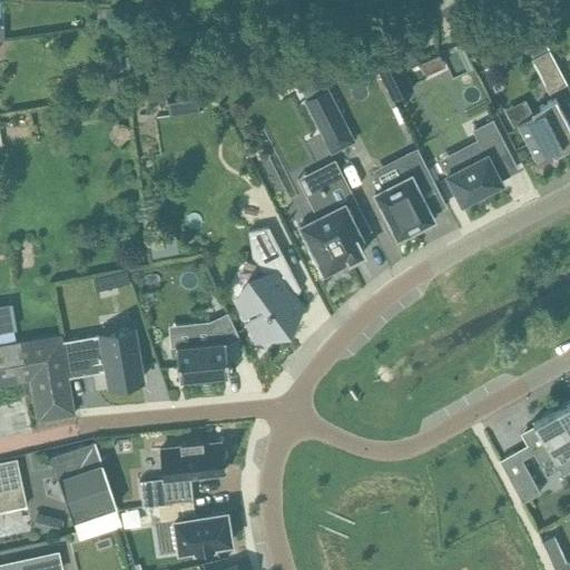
[(395,48),(374,59),(394,97),(414,86),(395,48)]
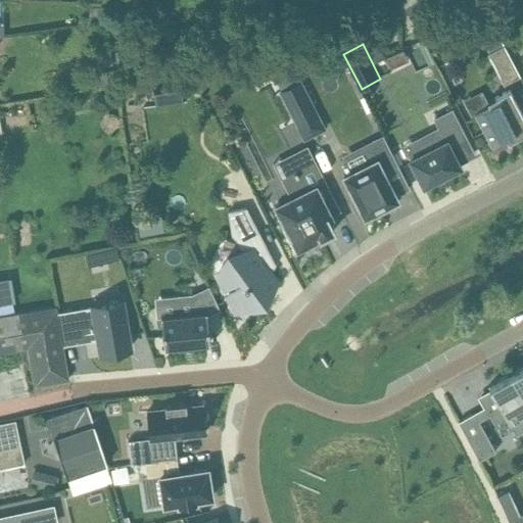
[(490,52),(488,53),(504,84),(520,75),(505,45),(490,52)]
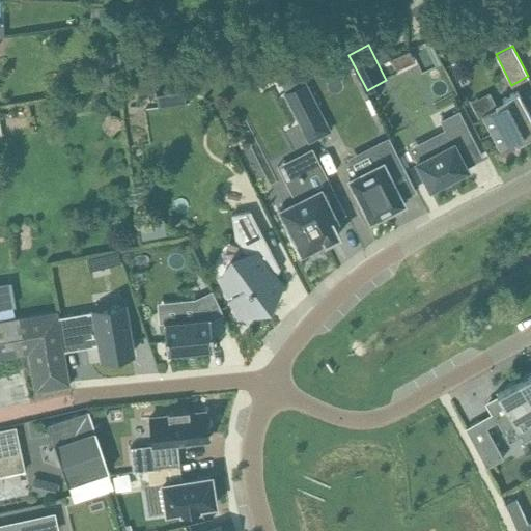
[(291,57),(269,59),(285,91),(284,91),(301,124),(320,114),(304,82),(291,57)]
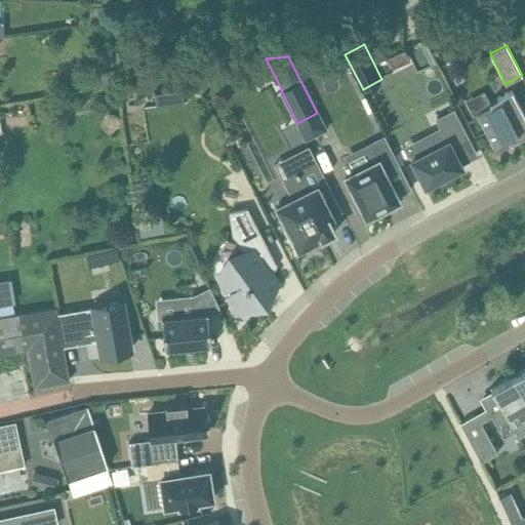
[(266,61),(254,67),(259,77),(271,71),(266,61)]
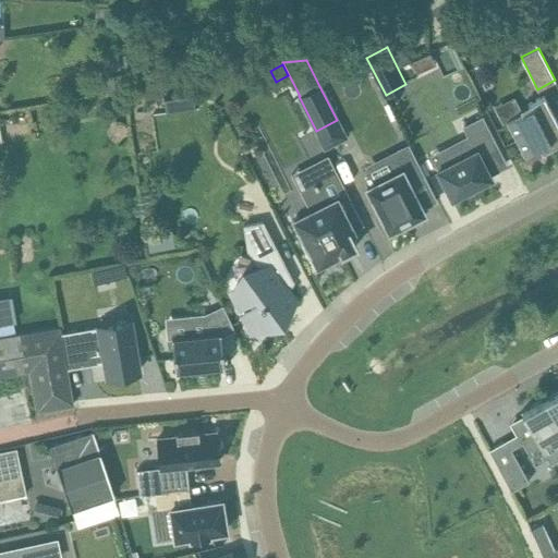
[(169,108),(199,109),(199,94),(169,93),(169,108)]
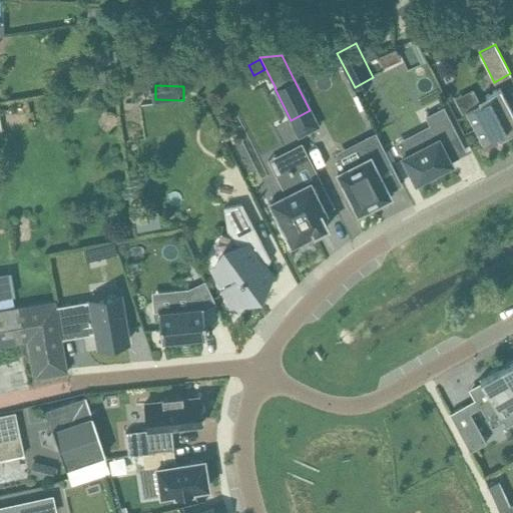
[(466,111),(482,142),(496,134),(499,139),(512,131),(512,113),(500,88),(478,99),(480,104),(466,111)]
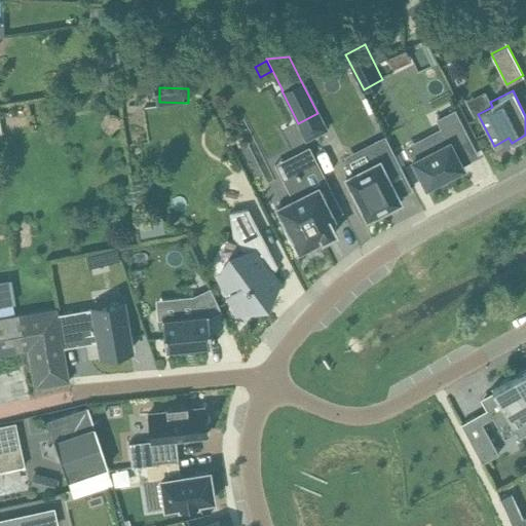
[(410,158),(424,185),(426,184),(427,186),(440,180),(439,177),(461,165),(451,145),(468,136),(454,108),(437,116),(448,139),(410,158)]
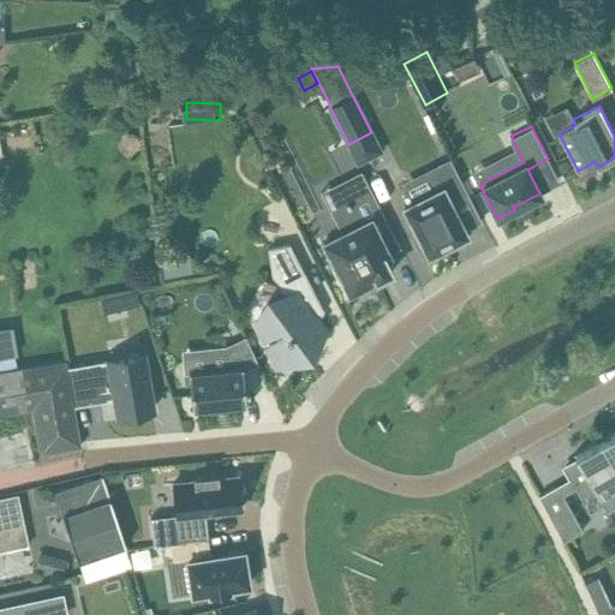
[(405,206),(413,225),(419,236),(415,238),(427,261),(452,249),(448,244),(465,236),(467,234),(466,232),(453,207),(471,198),(451,159),(429,169),(439,189),(407,206),(407,204),(405,206)]
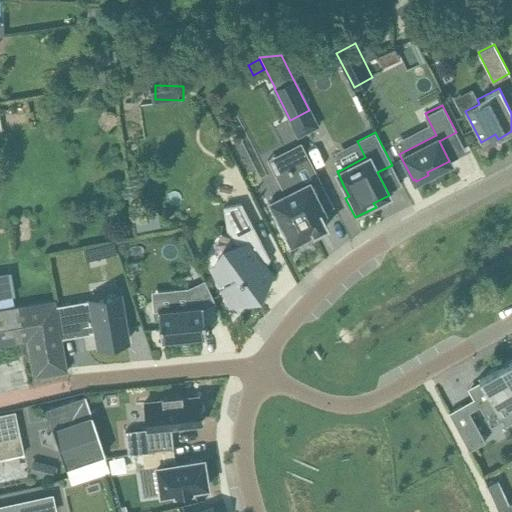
[(271,201),(277,214),(274,216),(281,231),(285,229),(292,242),(312,231),(313,232),(314,232),(314,233),(327,226),(326,226),(327,225),(321,213),(334,206),(301,143),(282,152),(300,186),(271,201)]
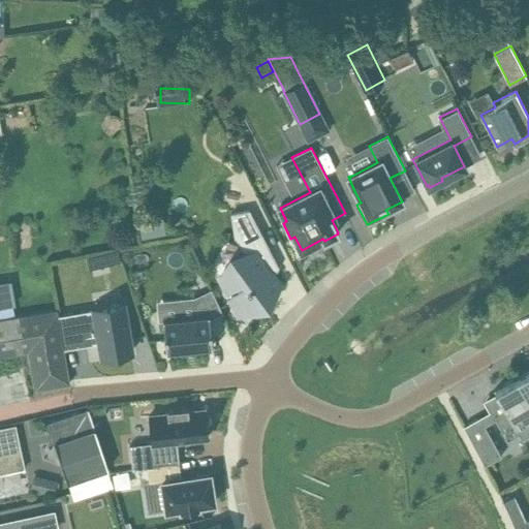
[(278,267),(249,211),(231,213),(235,236),(246,250),(244,251),(251,260),(222,282),(235,298),(230,301),(247,322),(263,304),(260,301),(275,290),(270,283),(278,267)]
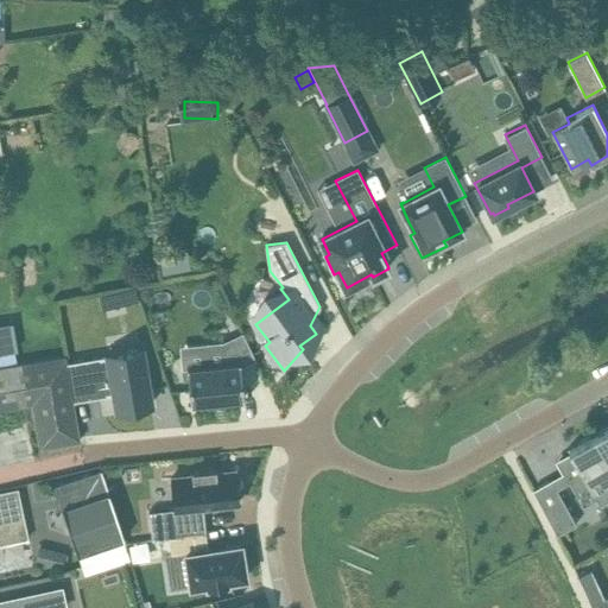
[(11,325),(0,327),(0,356),(17,354),(11,325)]
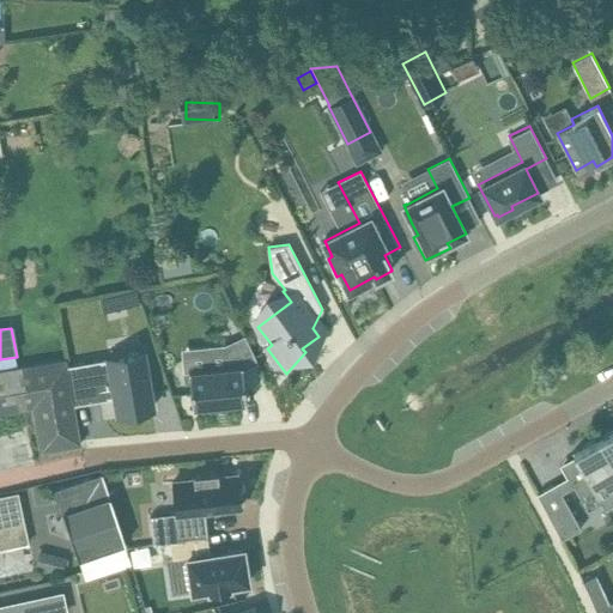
[(226,368),(189,371),(189,372),(190,387),(190,392),(192,390),(193,407),(213,405),(225,404),(246,401),(244,386),(246,386),(244,382),(243,370),(258,364),(246,335),(224,345),(226,368)]
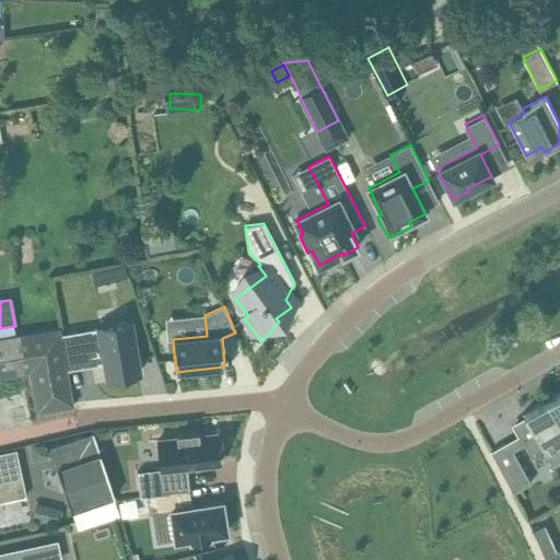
[(93,328),(62,334),(68,370),(100,364),(98,362),(106,361),(108,378),(139,373),(130,322),(100,327),(100,328),(93,330),(93,328)]
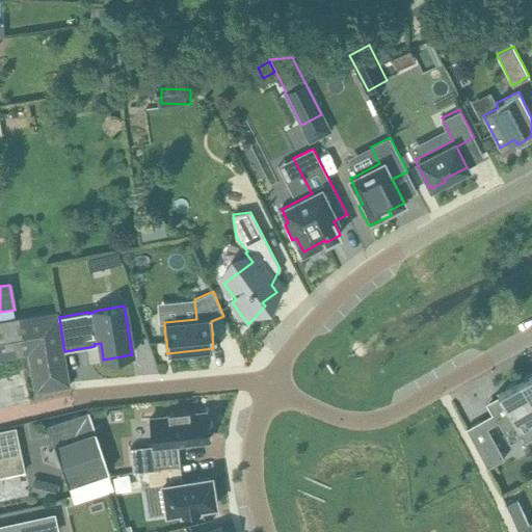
[(36,315),(0,321),(0,356),(9,355),(29,352),(35,392),(71,386),(64,351),(59,317),(58,311),(36,315)]
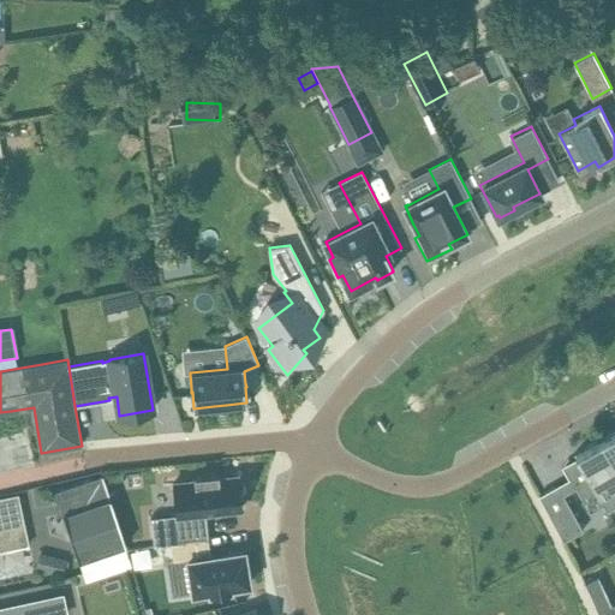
[(614,430),(601,439),(614,465),(614,430)]
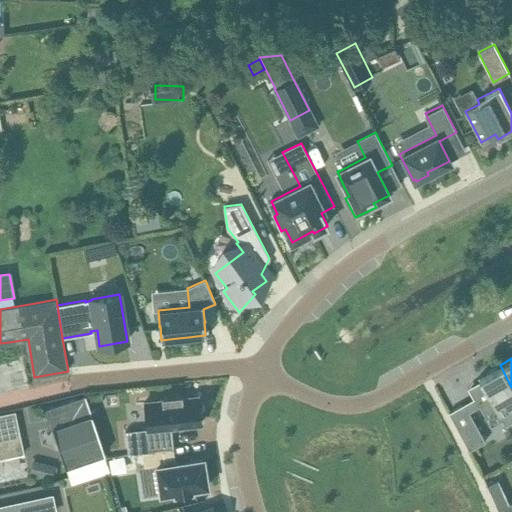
[(511,421),(511,387),(500,365),(478,378),(490,399),(479,405),(491,426),(502,420),(505,425),(511,421)]
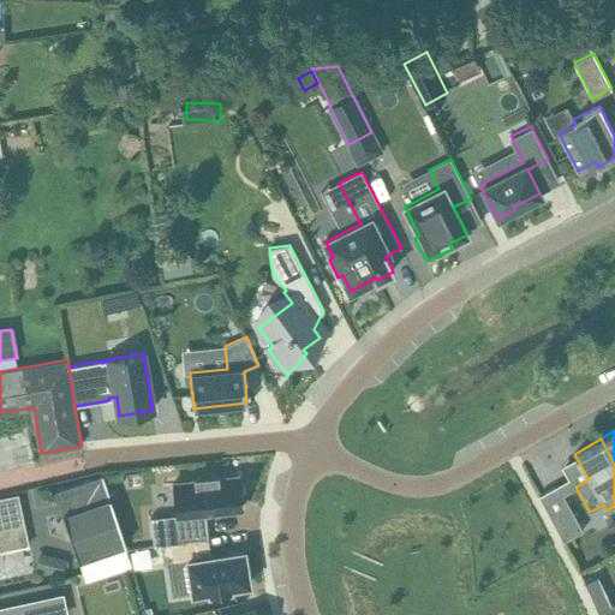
[(177,514),(150,518),(154,547),(161,545),(208,537),(207,513),(242,508),(238,475),(218,477),(218,475),(196,477),(196,481),(173,483),(177,514)]
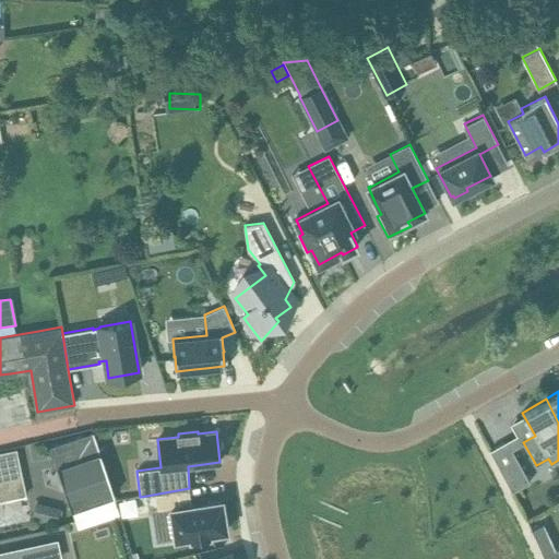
[(94,432),(52,445),(72,508),(115,495),(94,432)]
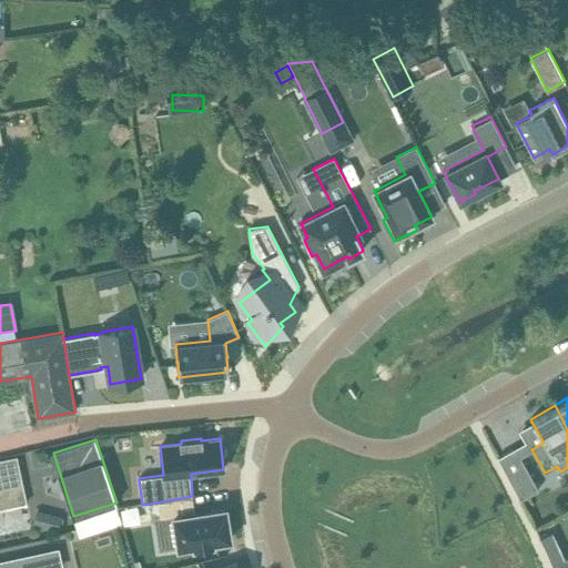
[(515,448),(498,457),(520,499),(538,490),(515,448)]
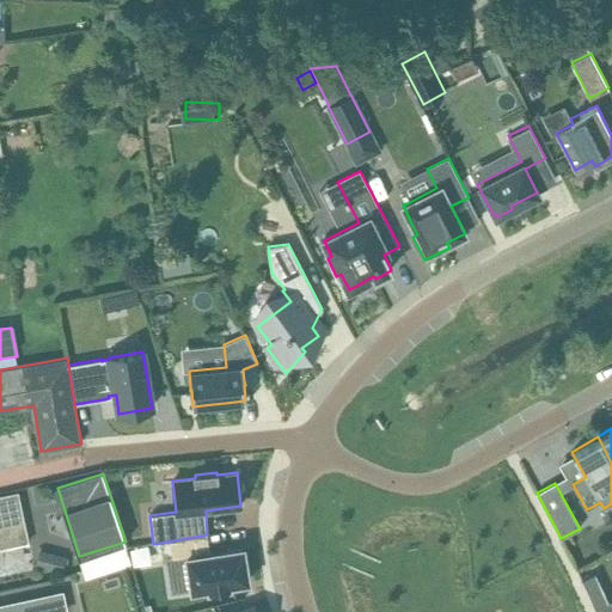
[(0,549),(28,543),(24,524),(18,494),(0,496),(0,549)]
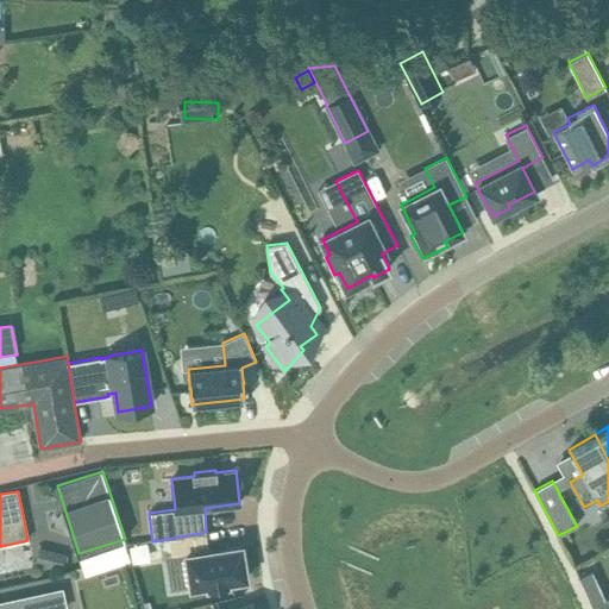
[(206,532),(159,540),(163,559),(186,556),(190,586),(208,584),(208,586),(227,583),(227,581),(248,577),(242,545),(208,550),(206,532)]
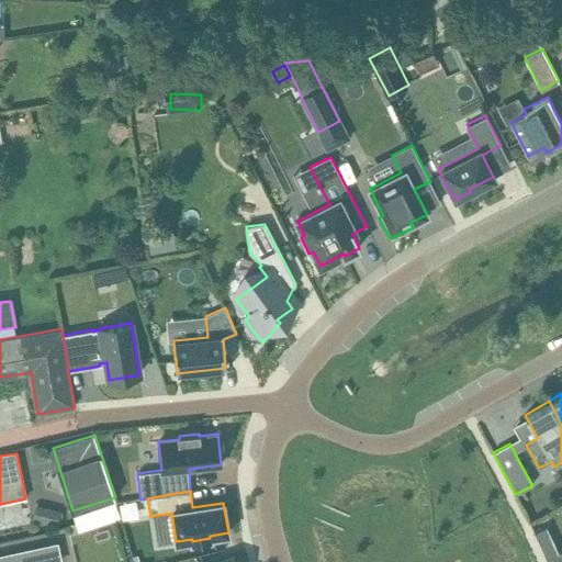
[(33,520),(57,526),(57,524),(62,525),(64,513),(60,513),(60,510),(36,505),(33,520)]
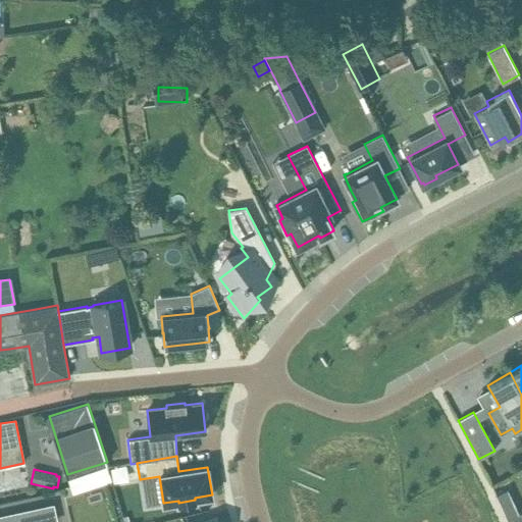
[(508,490),(497,496),(508,520),(519,513),(508,490)]
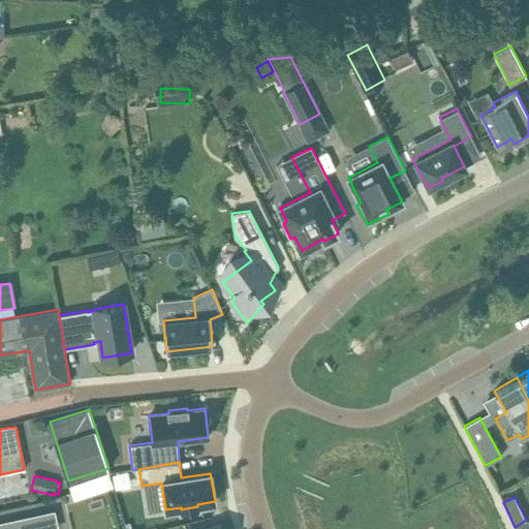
[(0,528),(59,528),(55,510),(0,522),(0,528)]
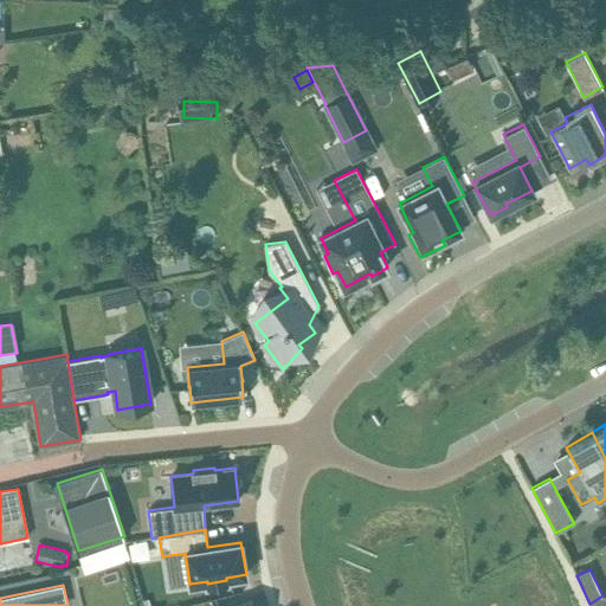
[(605,605),(605,603),(603,595),(590,604),(591,605),(605,605)]
